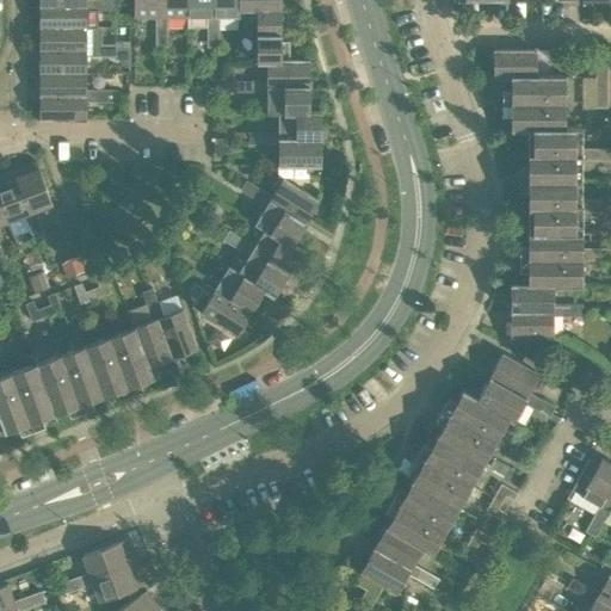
[(38,0),(39,4),(86,4),(86,10),(98,10),(100,10),(100,0),(38,0)]
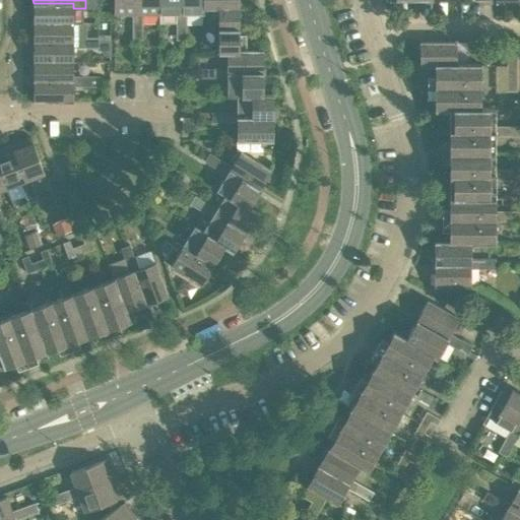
[(98,0),(85,0),(85,8),(99,8),(98,0)]
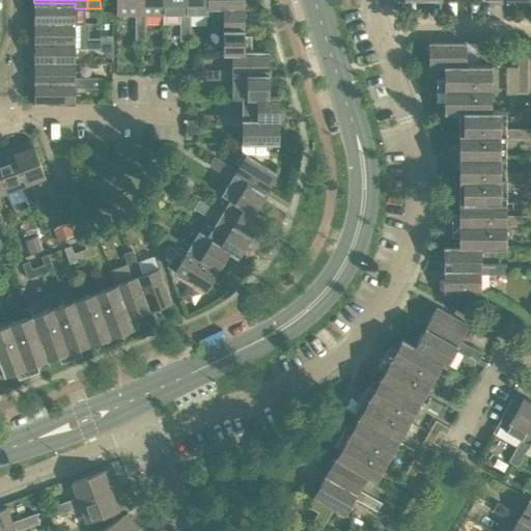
[(116,15),(135,15),(140,15),(139,0),(116,0),(116,2),(116,15)]
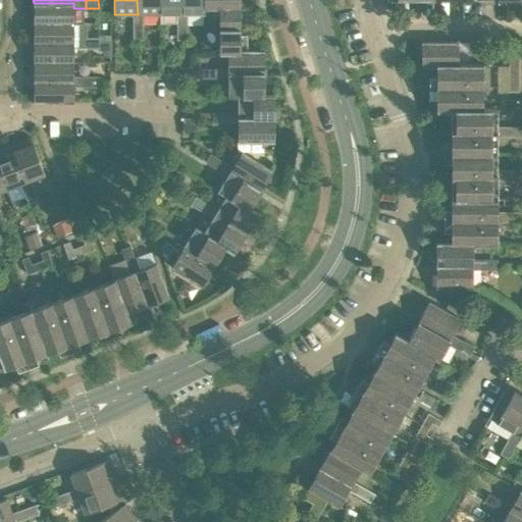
[(143,14),(160,14),(159,0),(137,0),(138,14),(133,14),(133,27),(143,27),(143,14)]
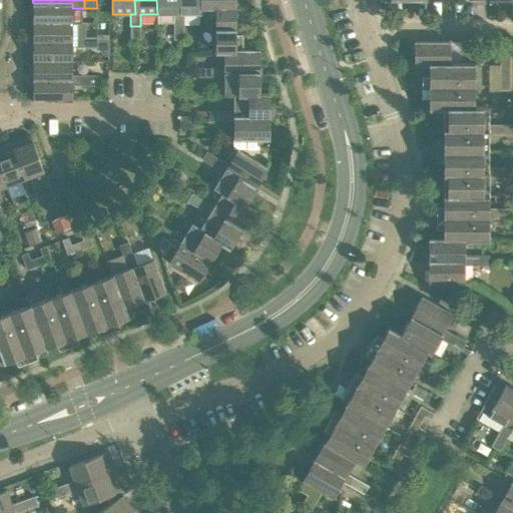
[(157,23),(173,23),(173,14),(178,14),(177,0),(156,0),(157,14),(157,23)]
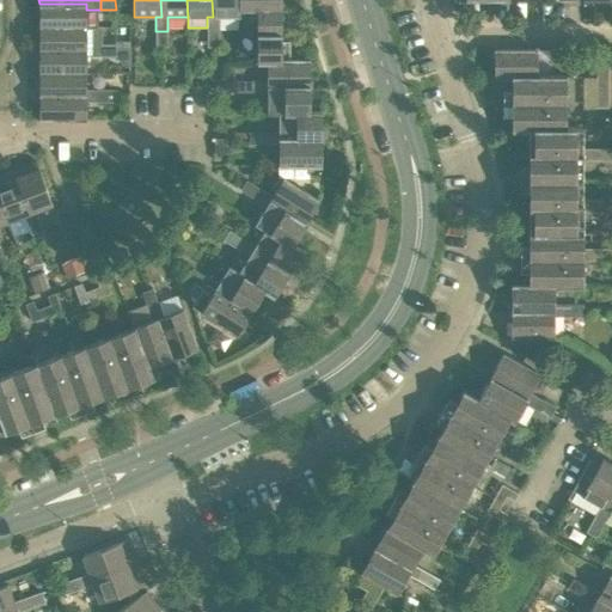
[(240,11),(240,0),(212,0),(213,17),(207,17),(207,28),(207,31),(219,31),(219,17),(240,17),(240,11)]
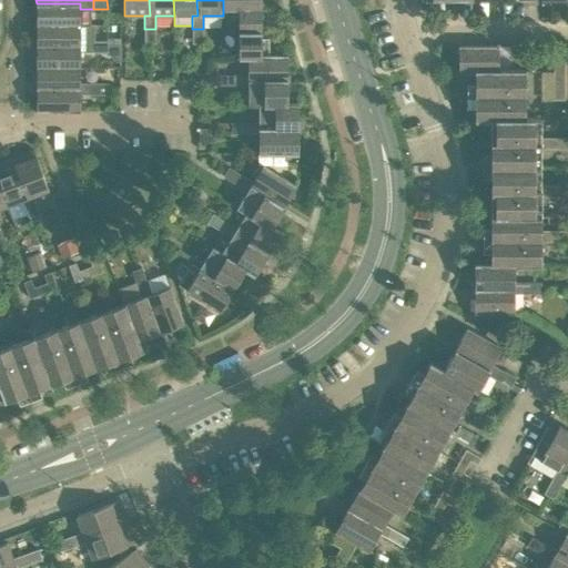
[(223,0),(223,10),(239,10),(261,10),(260,0),(223,0)]
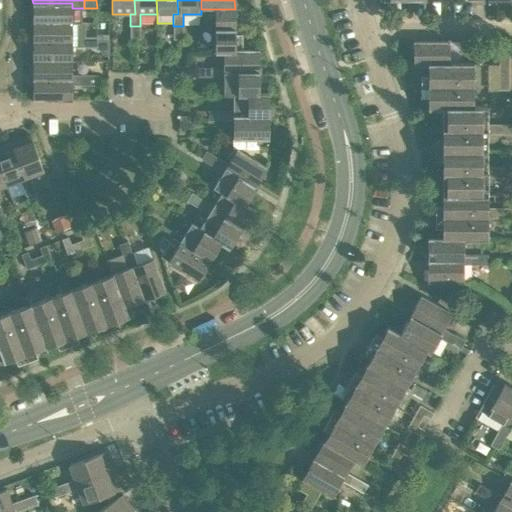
[(33,3),(33,22),(72,22),(82,22),(82,8),(72,8),(72,3),(33,3)]
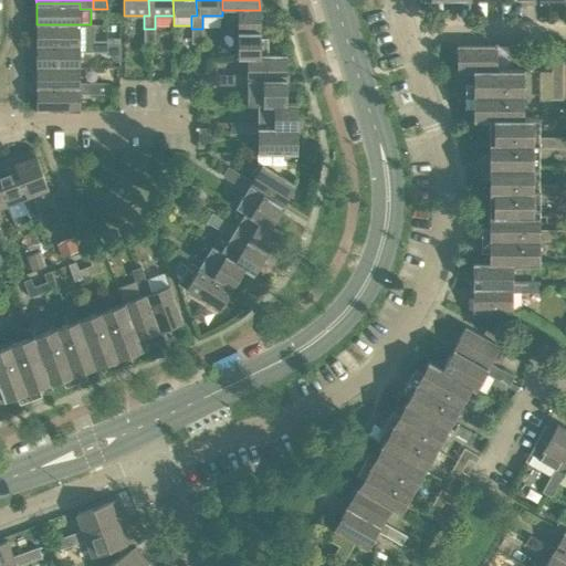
[(238,10),(238,55),(268,55),(268,38),(260,38),(260,10),(238,10)]
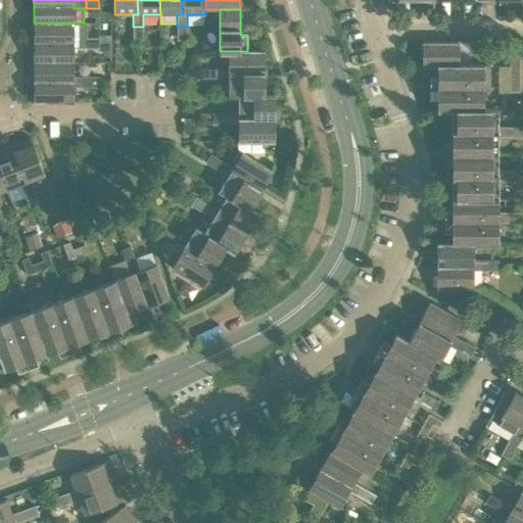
[(34,22),(34,42),(74,43),(74,47),(86,47),(86,38),(74,38),(74,22),(34,22)]
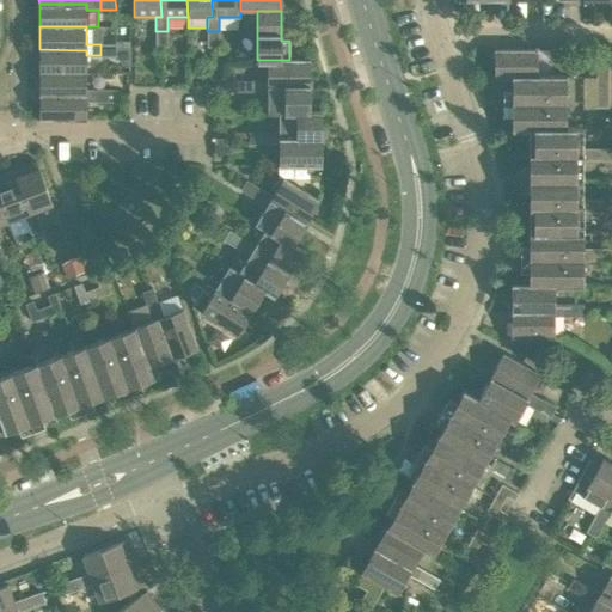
[(167,31),(155,31),(155,47),(167,47),(167,31)]
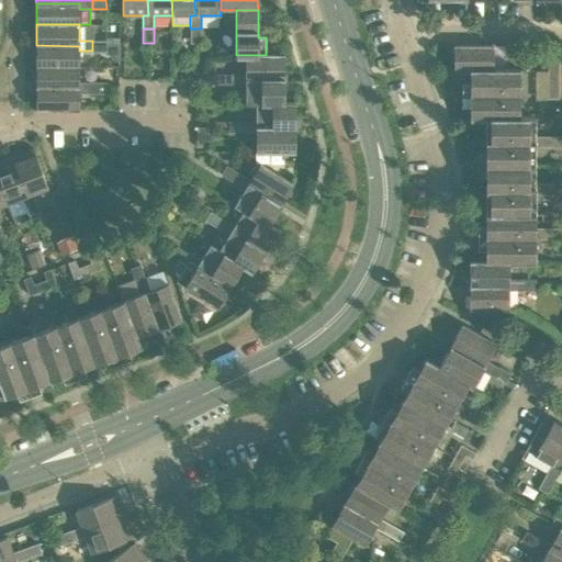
[(190,43),(195,43),(201,43),(201,29),(190,29),(190,43)]
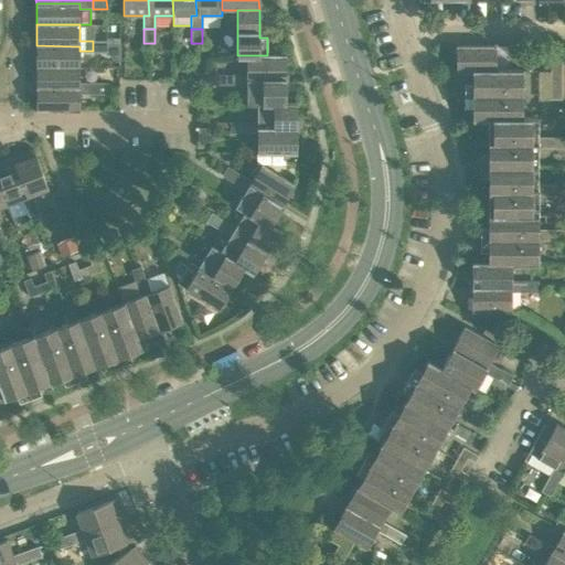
[(93,41),(93,51),(107,51),(107,41),(93,41)]
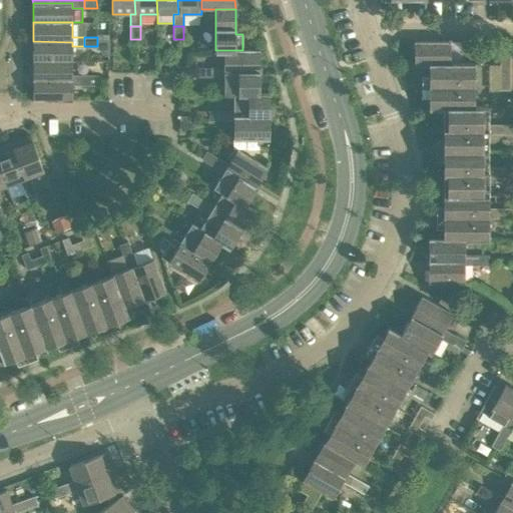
[(33,41),(33,61),(72,61),(72,46),(72,42),(33,41)]
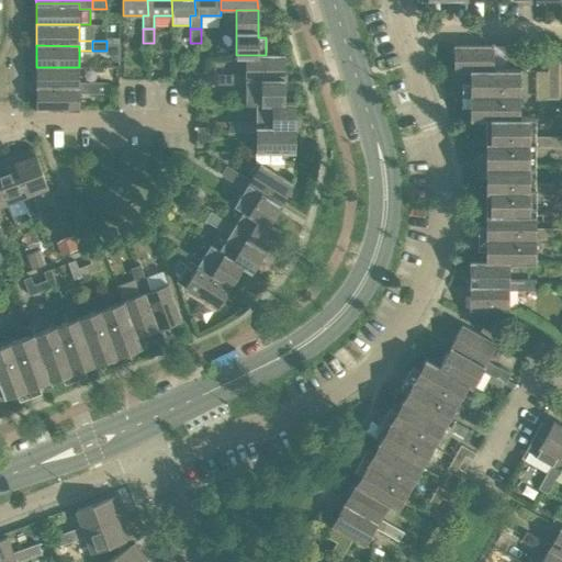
[(493,46),(453,46),(453,72),(469,71),(493,70),(493,69),(493,46)]
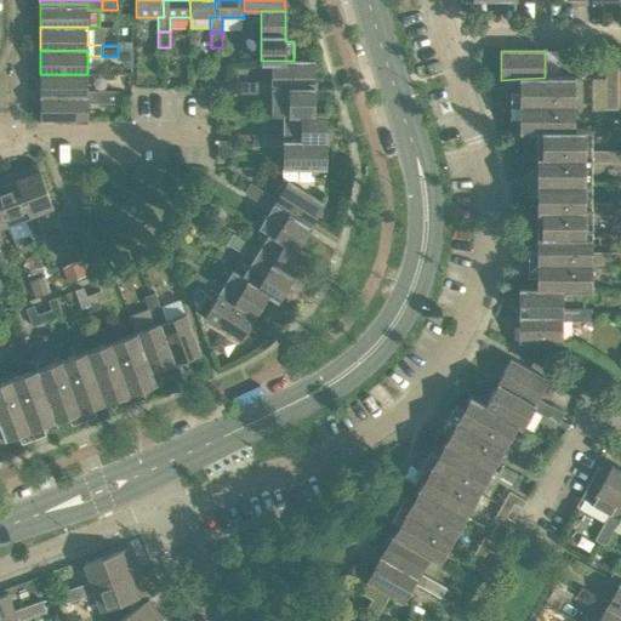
[(271,63),(271,83),(271,87),(314,87),(314,61),(294,61),(261,61),(261,63),(271,63)]
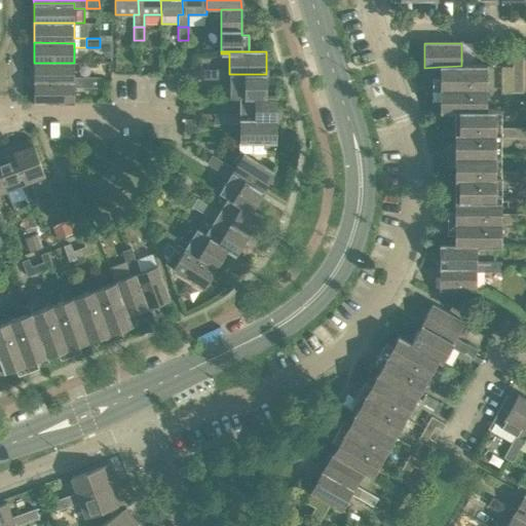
[(522,92),(522,53),(513,53),(513,92),(522,92)]
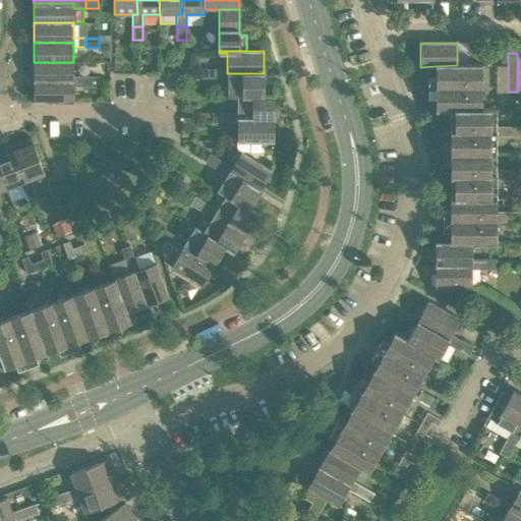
[(34,62),(34,81),(73,81),(73,87),(85,87),(85,76),(73,76),(73,62),(34,62)]
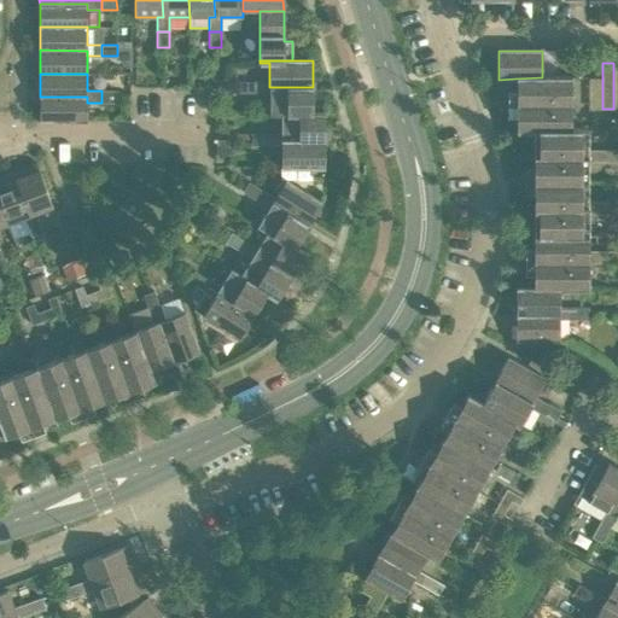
[(534,240),(534,243),(534,252),(525,252),(525,266),(525,270),(534,270),(534,286),(516,286),(517,340),(559,340),(559,319),(575,319),(573,308),(559,308),(559,289),(588,289),(588,262),(617,262),(617,250),(588,251),(588,243),(588,240),(588,237),(588,214),(604,214),(604,202),(588,203),(588,162),(604,162),(604,150),(588,150),(588,128),(571,128),(571,76),(542,76),(542,77),(516,79),(517,95),(507,95),(507,112),(517,112),(517,132),(534,132),(534,169),(525,169),(525,194),(534,194),(534,237),(534,240)]
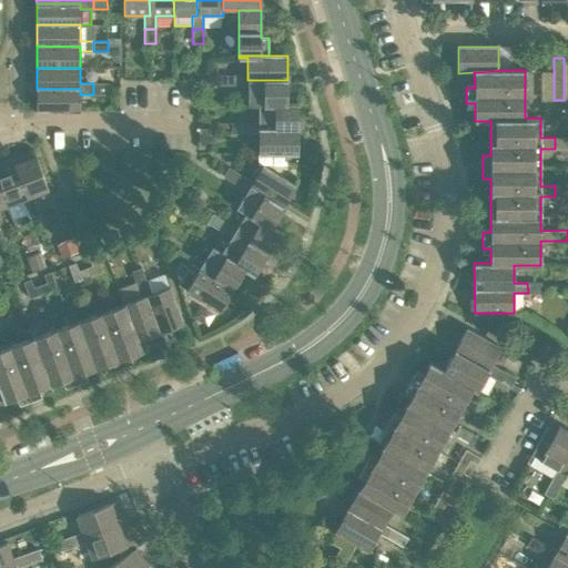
[(220,85),(234,85),(234,75),(220,75),(220,85)]
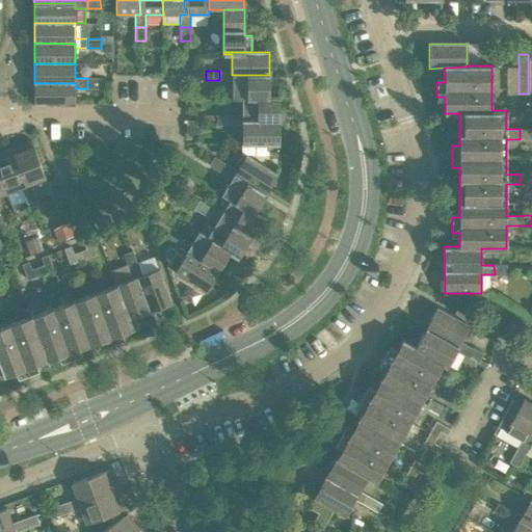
[(232,80),(232,97),(269,97),(269,75),(232,75),(232,71),(219,71),(219,80),(232,80)]
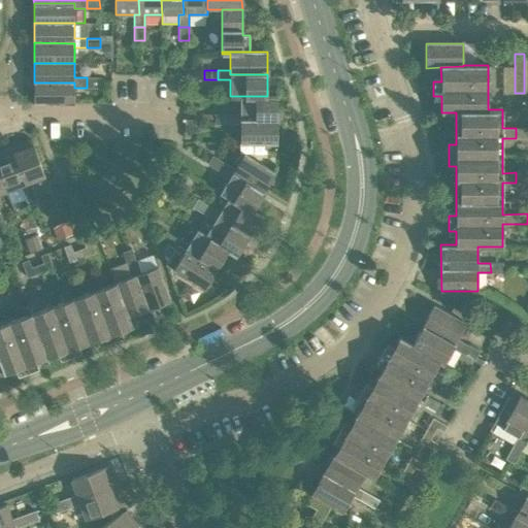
[(87,77),(87,88),(100,88),(100,77),(87,77)]
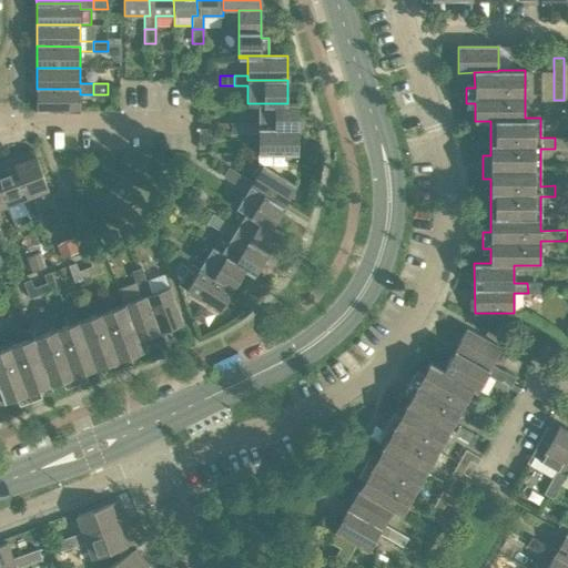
[(80,89),(37,89),(37,111),(80,111),(80,94),(80,89)]
